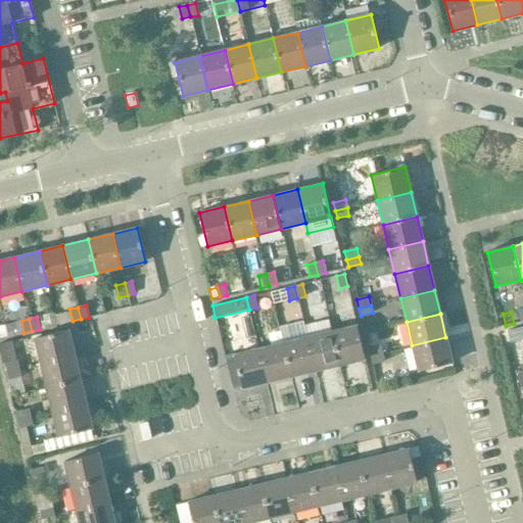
[(330,321),(303,327),(306,337),(315,371),(340,365),(332,331),(330,321)]
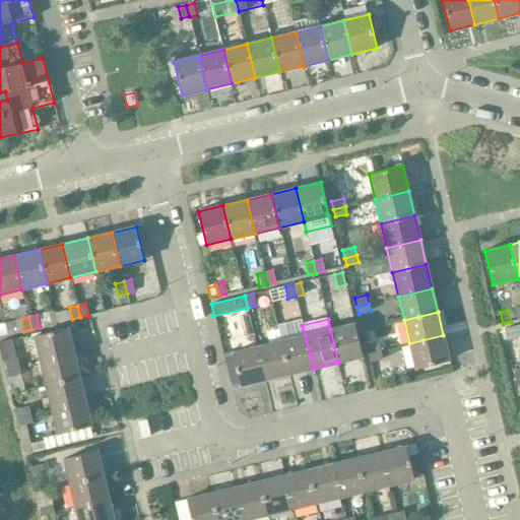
[(354,323),(330,329),(338,363),(363,356),(354,323)]
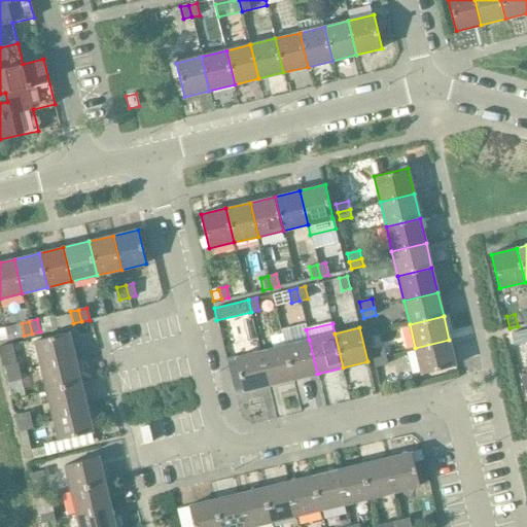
[(69,332),(35,341),(41,366),(75,358),(69,332)]
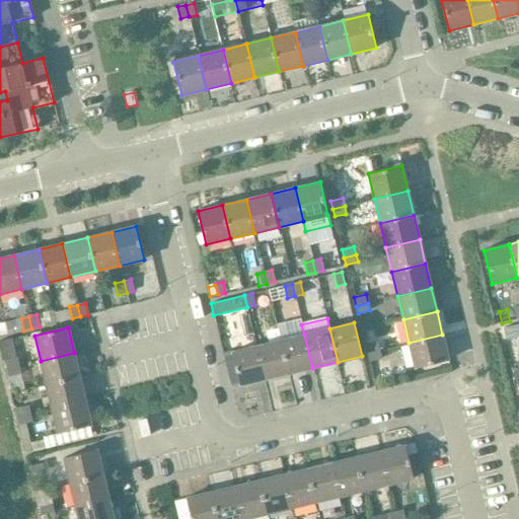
[(304,335),(280,341),(288,374),(312,368),(304,335)]
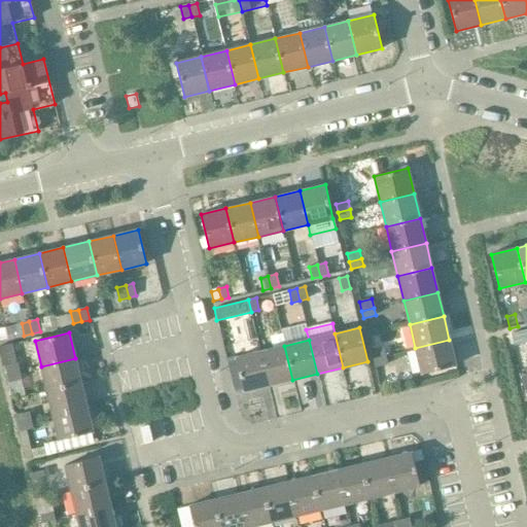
[(449,340),(415,348),(421,374),(455,365),(449,340)]
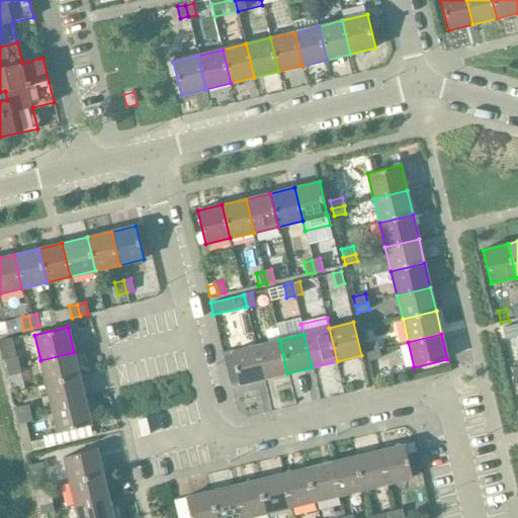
[(279,340),(256,345),(263,378),(287,373),(279,340)]
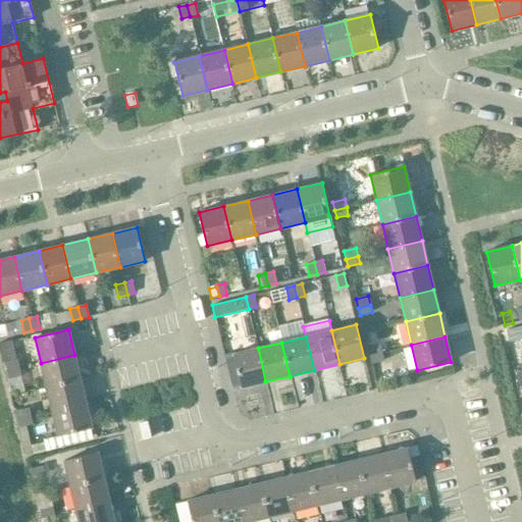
[(367,348),(369,355),(381,352),(379,345),(367,348)]
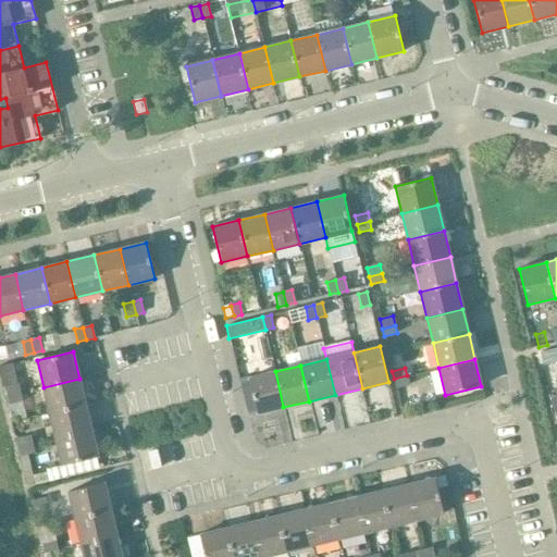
[(275,371),(248,378),(257,413),(283,407),(275,371)]
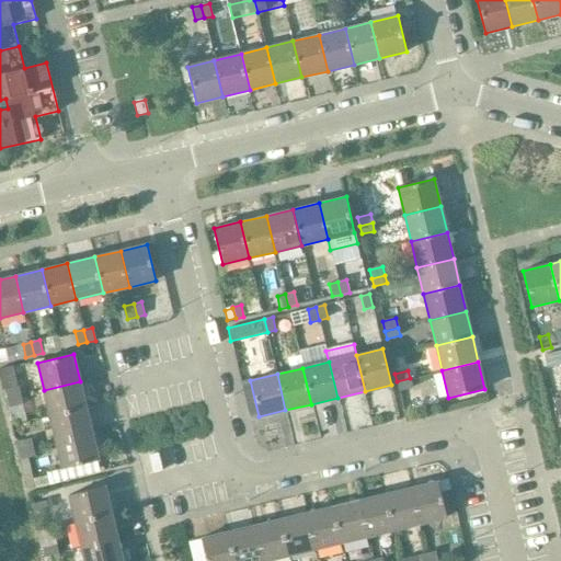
[(410,378),(397,381),(399,391),(412,388),(410,378)]
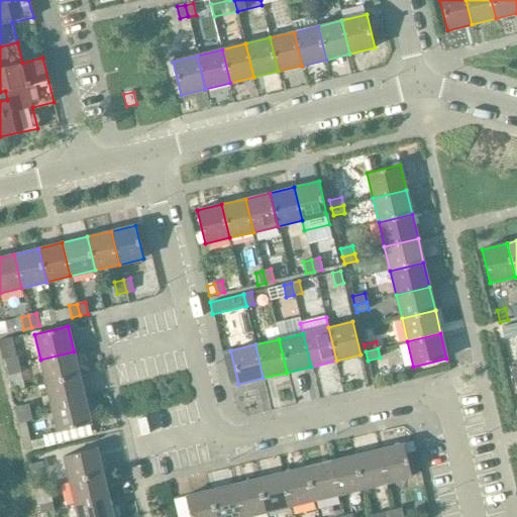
[(74,351),(40,359),(45,384),(79,376),(74,351)]
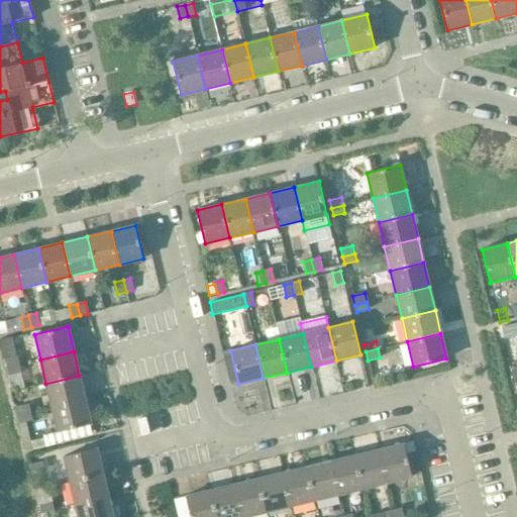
[(5,359),(7,368),(18,365),(17,356),(5,359)]
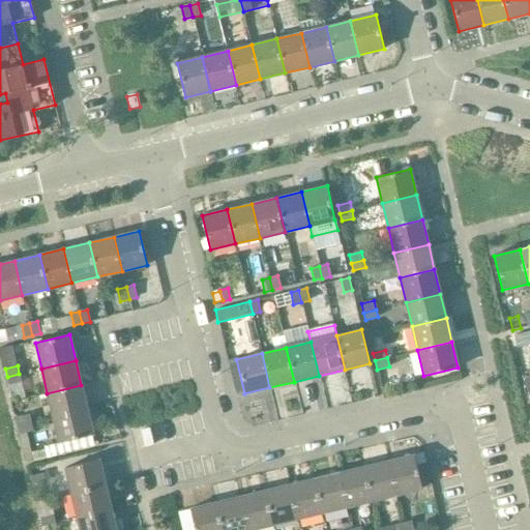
[(19,374),(7,377),(9,385),(21,382),(19,374)]
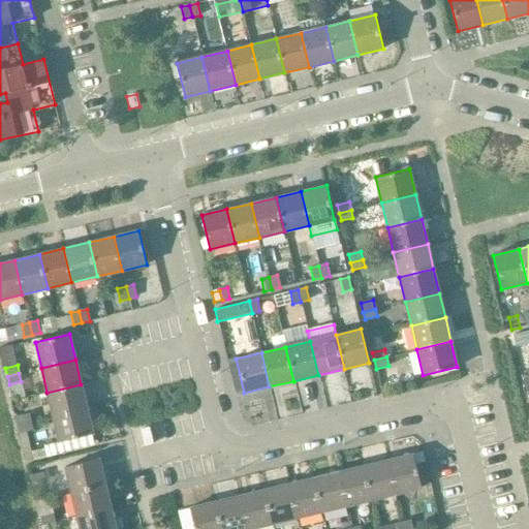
[(81,384),(47,393),(53,417),(87,409),(81,384)]
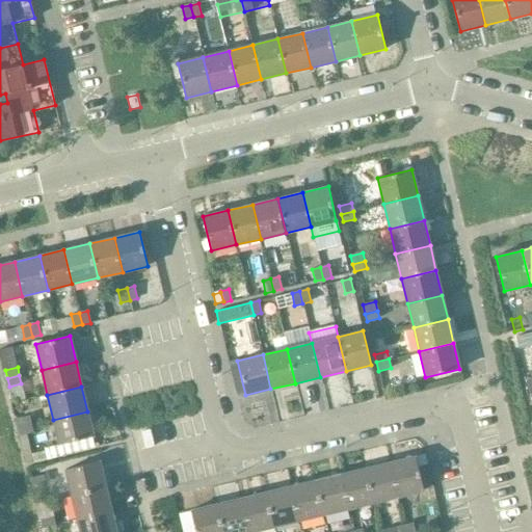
[(87,411),(53,420),(59,445),(94,436),(87,411)]
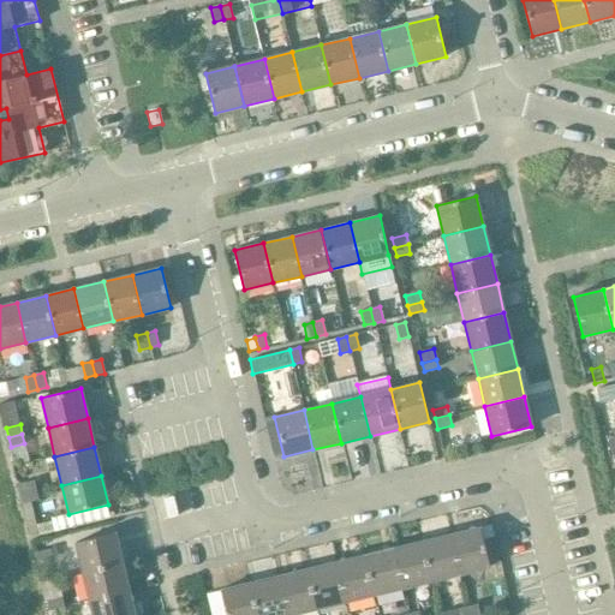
[(19,484),(22,494),(36,491),(34,482),(19,484)]
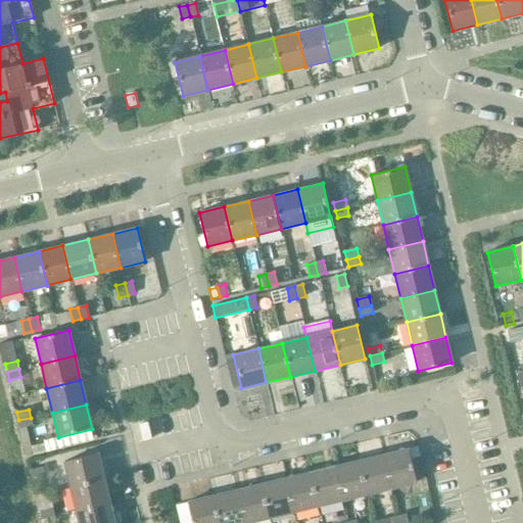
[(31,418),(18,420),(20,428),(33,425),(31,418)]
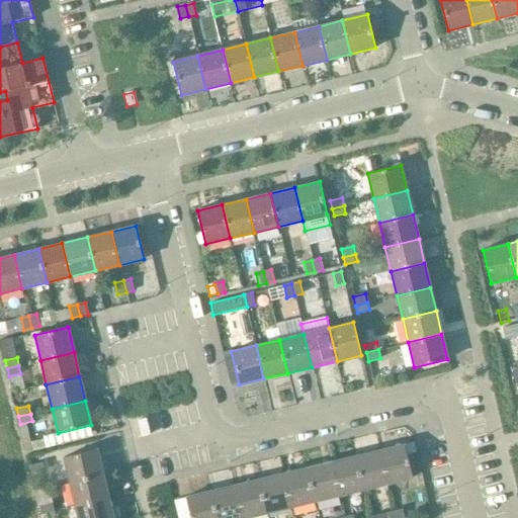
[(404,444),(378,450),(386,484),(412,478),(404,444)]
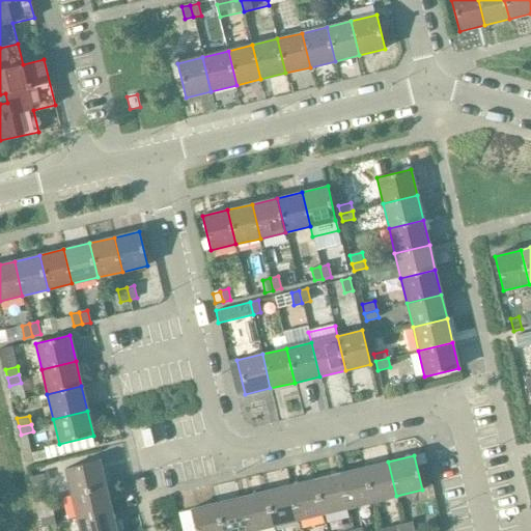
[(100,460),(65,469),(72,494),(106,485),(100,460)]
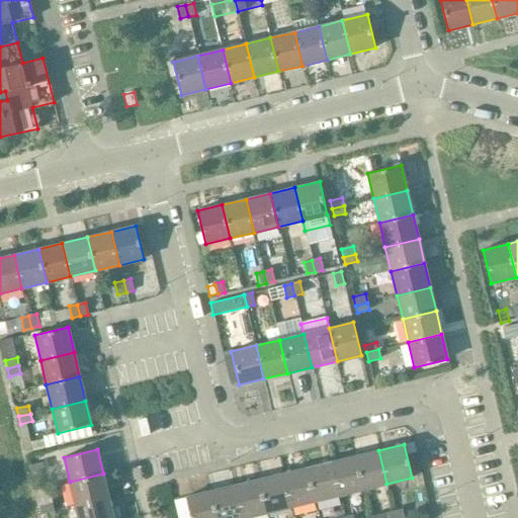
[(378,450),(355,456),(363,490),(386,484),(378,450)]
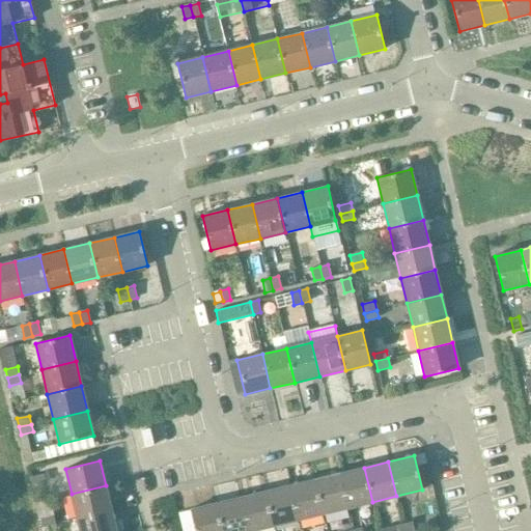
[(364,468),(339,474),(347,508),(372,502),(364,468)]
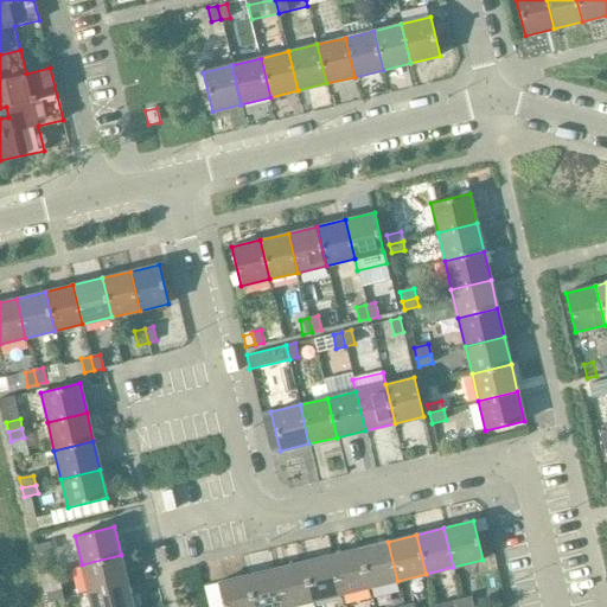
[(36,545),(38,555),(51,551),(49,542),(36,545)]
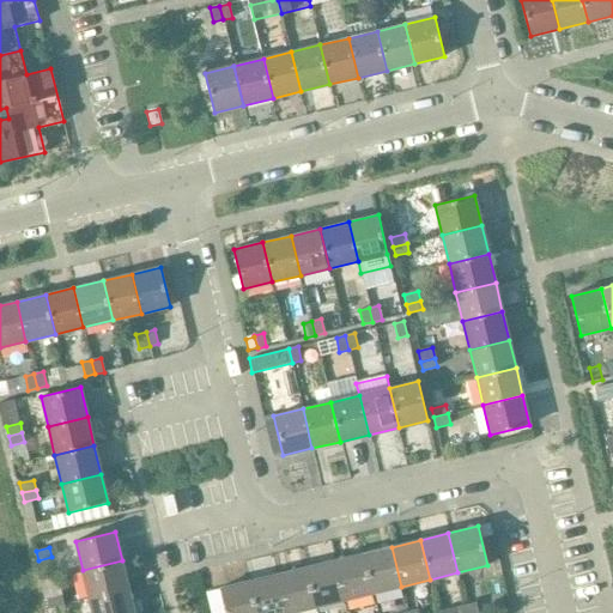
[(392,547),(363,553),(372,593),(401,587),(392,547)]
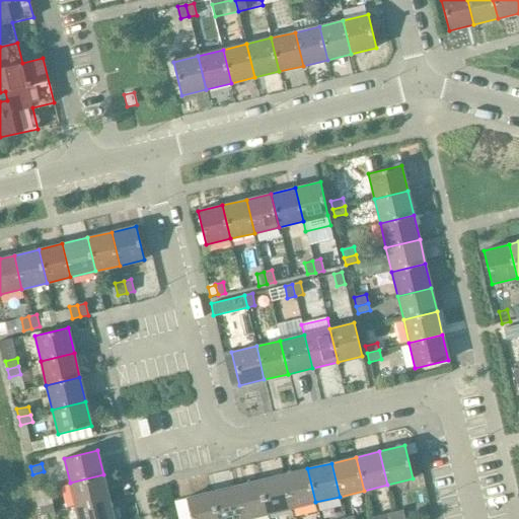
[(307,468),(284,474),(292,508),(315,502),(307,468)]
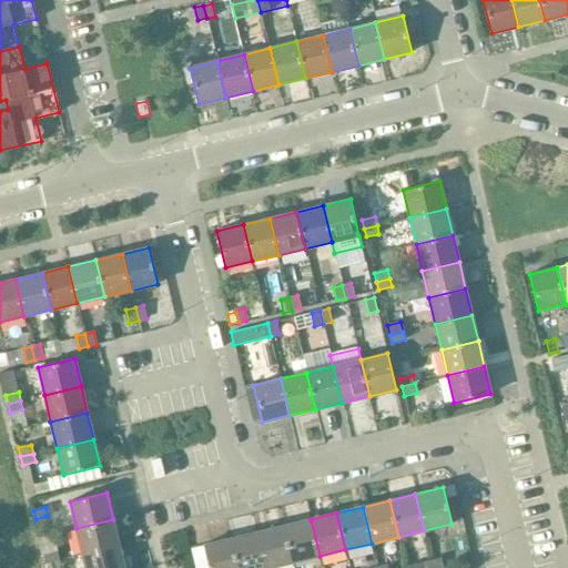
[(113,519),(77,528),(82,556),(119,547),(113,519)]
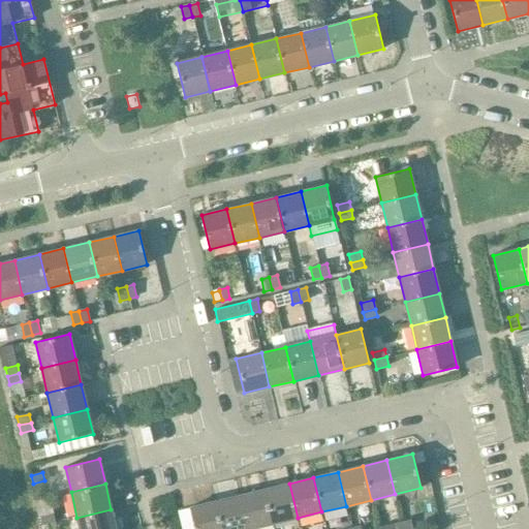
[(289,484),(265,490),(273,524),(298,518),(289,484)]
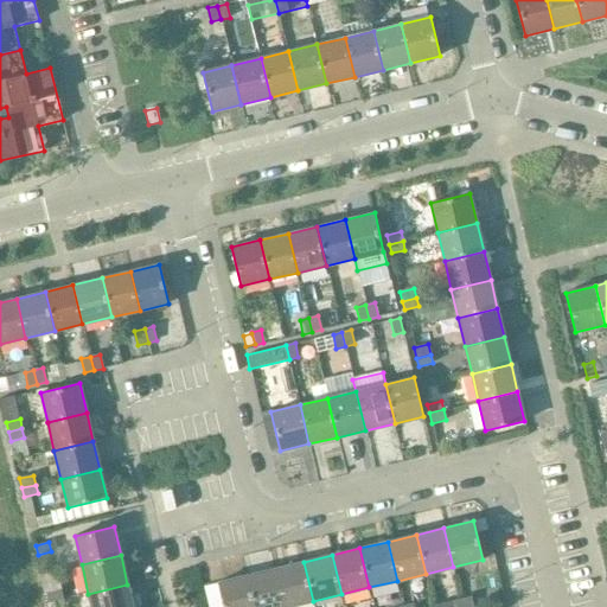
[(304,562),(275,568),(283,606),(286,606),(313,601),(304,562)]
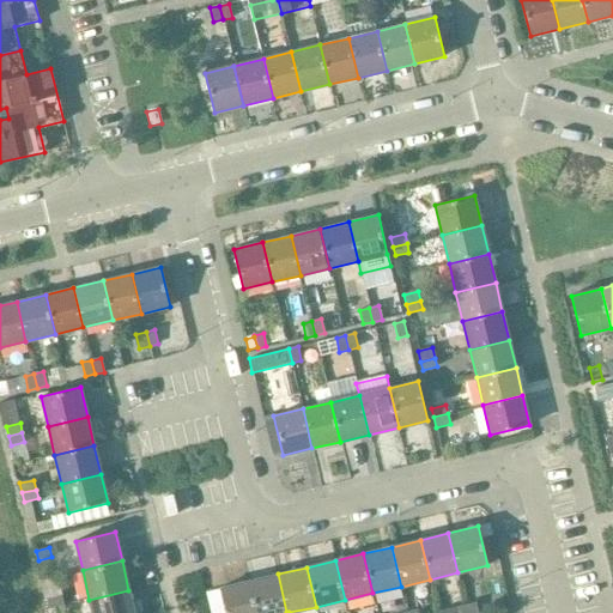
[(286,612),(278,574),(249,581),(256,612),(286,612)]
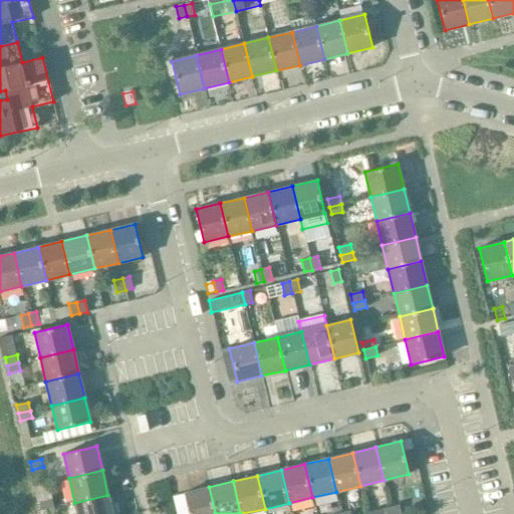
[(215,513),(209,487),(184,493),(189,513),(215,513)]
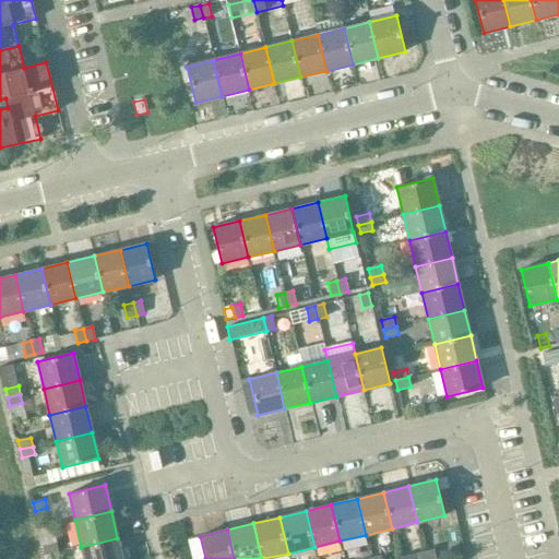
[(122,558),(117,538),(81,547),(84,558),(122,558)]
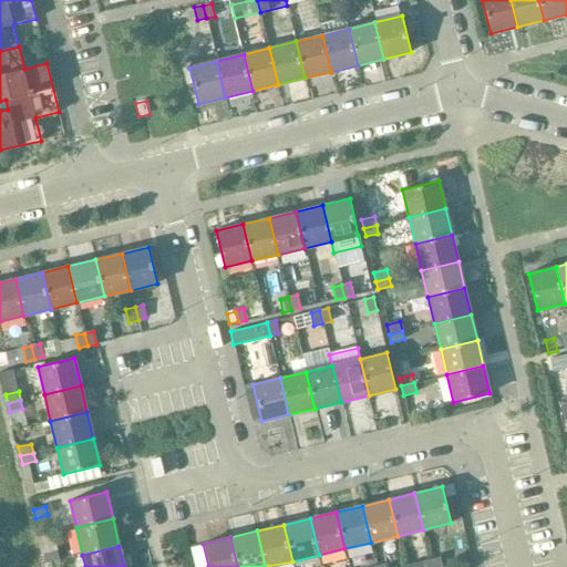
[(43,554),(45,563),(59,560),(57,550),(43,554)]
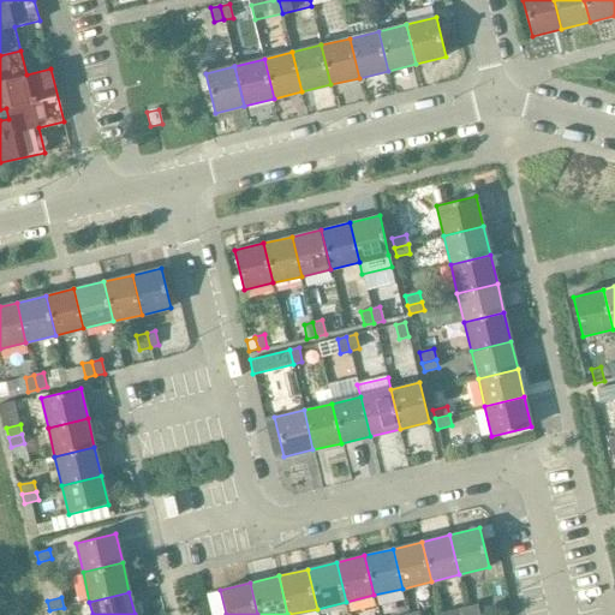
[(478,614),(477,604),(467,607),(469,614),(478,614)]
